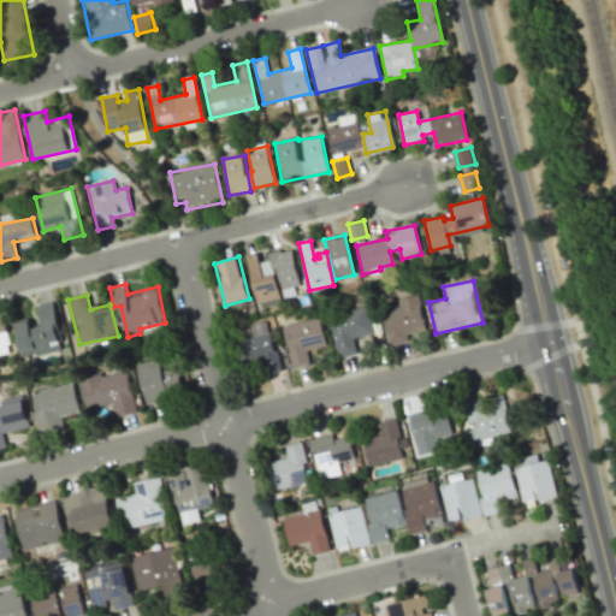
[(397,300),(400,309),(383,312),(390,345),(408,342),(407,333),(426,330),(419,295),(397,300)]
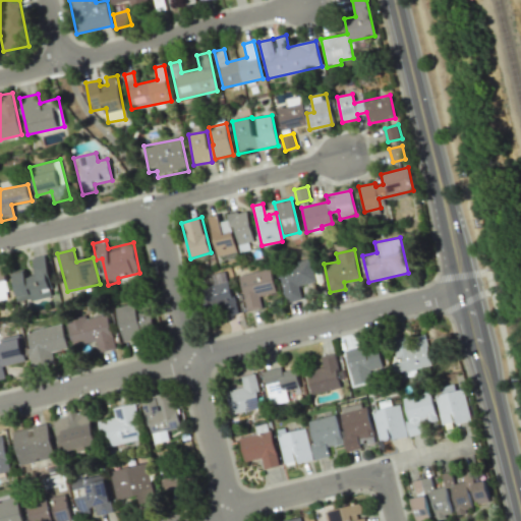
[(27,278),(25,271),(13,274),(16,287),(14,288),(17,301),(32,298),(33,300),(52,296),(51,289),(53,288),(46,262),(47,262),(46,255),(32,258),(36,276),(27,278)]
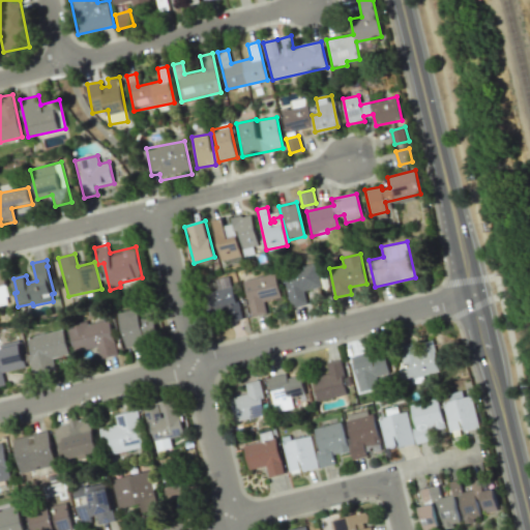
[(283,271),(292,307),(308,303),(305,291),(323,286),(317,262),(283,271)]
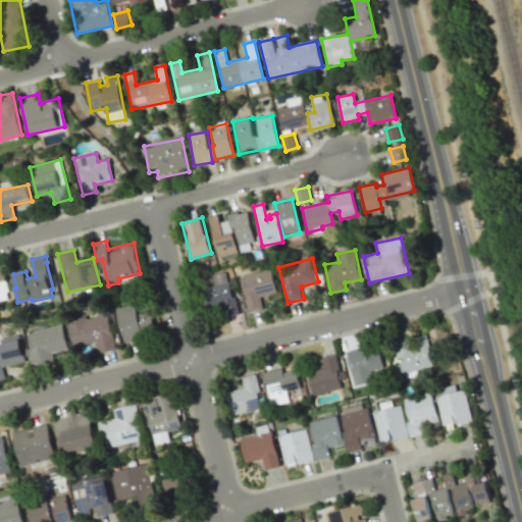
[(0,300),(9,298),(2,267),(0,267),(0,300)]
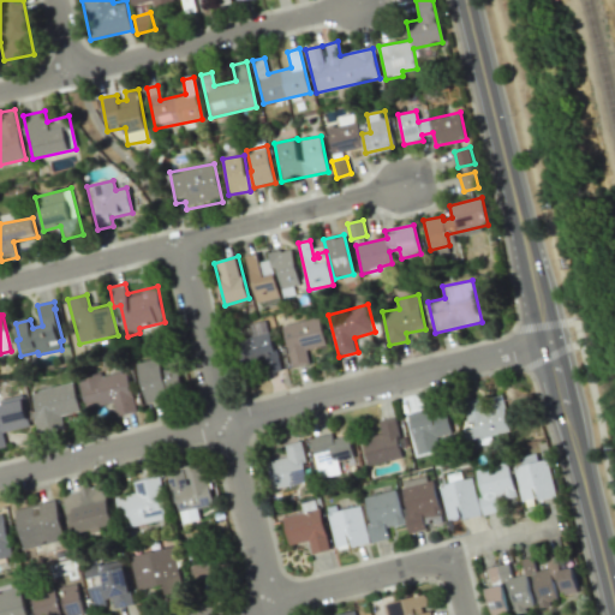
[(321,316),(327,345),(306,350),(310,364),(292,368),(282,324),(321,316)]
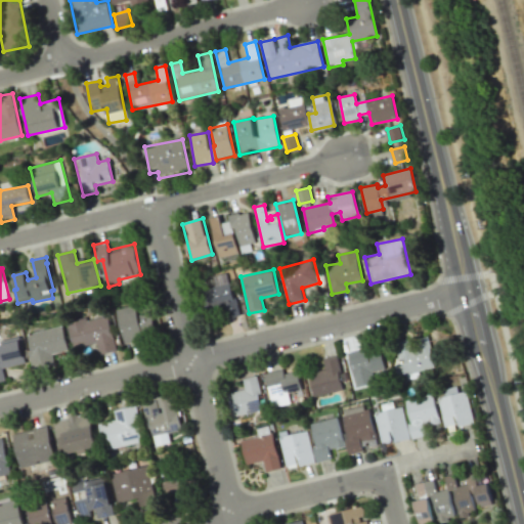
[(210,276),(212,287),(209,288),(216,320),(237,315),(228,272),(210,276)]
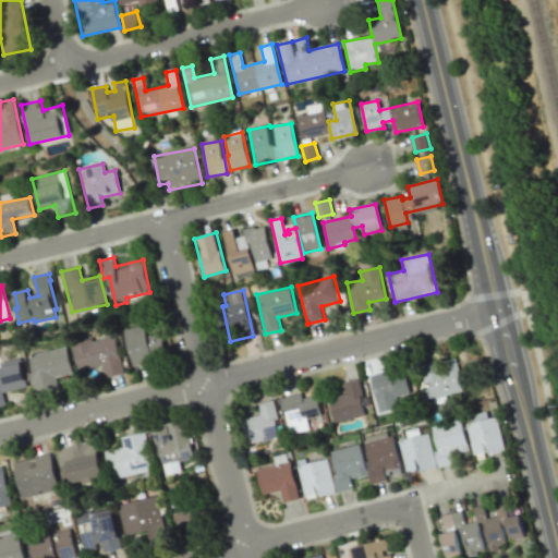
[(132,366),(166,356),(159,332),(146,336),(143,325),(122,330),(132,366)]
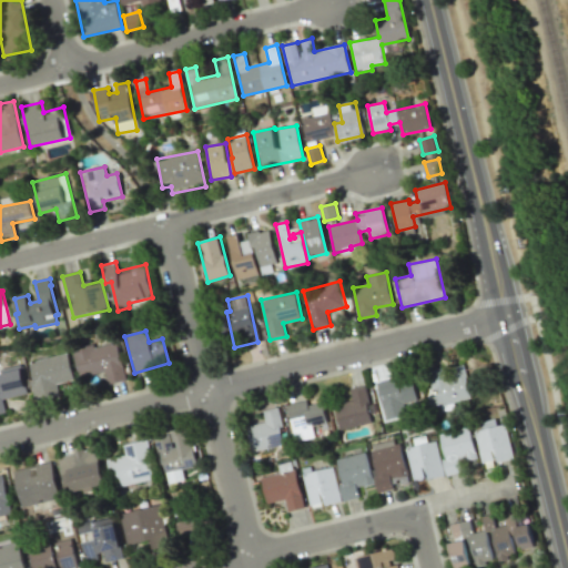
[(73,348),(80,376),(105,372),(109,384),(128,379),(118,343),(95,347),(94,344),(73,348)]
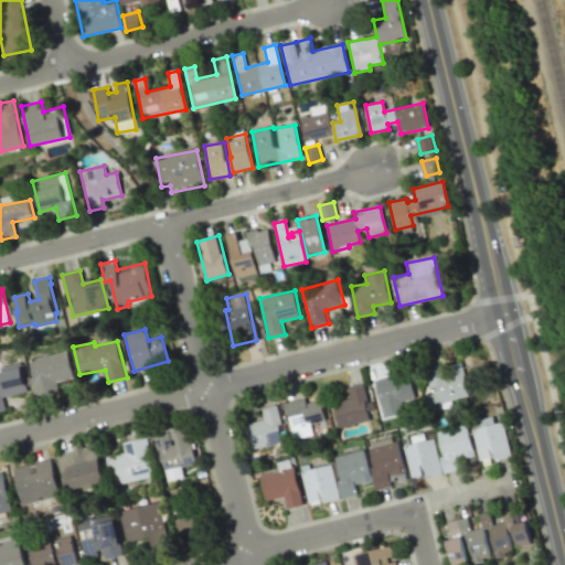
[(30,360),(67,351),(74,377),(56,382),(59,392),(34,397),(30,377),(33,376),(30,360)]
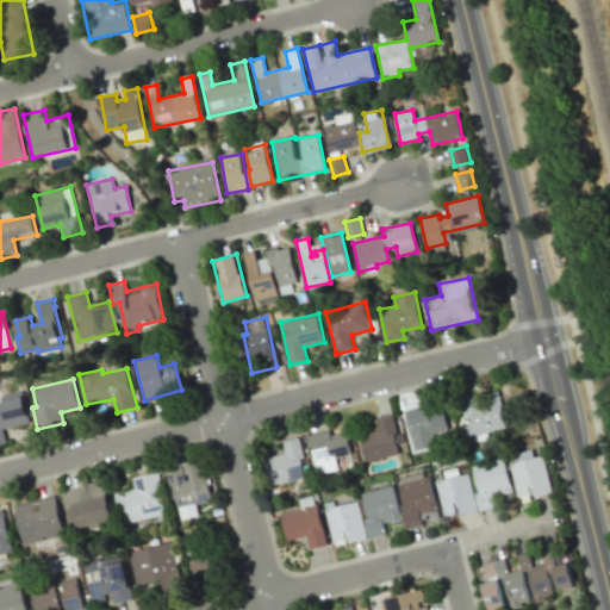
[(486,431),(504,428),(497,391),(461,398),(466,425),(464,425),(467,443),(487,439),(486,431)]
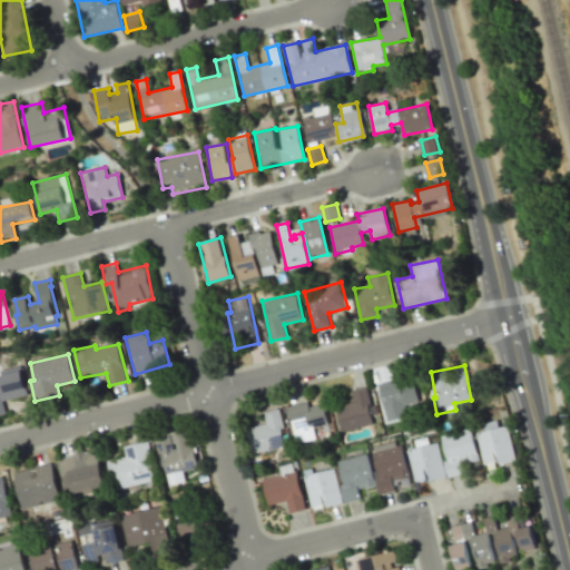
[(0,414),(6,414),(2,401),(27,395),(21,369),(0,372),(0,414)]
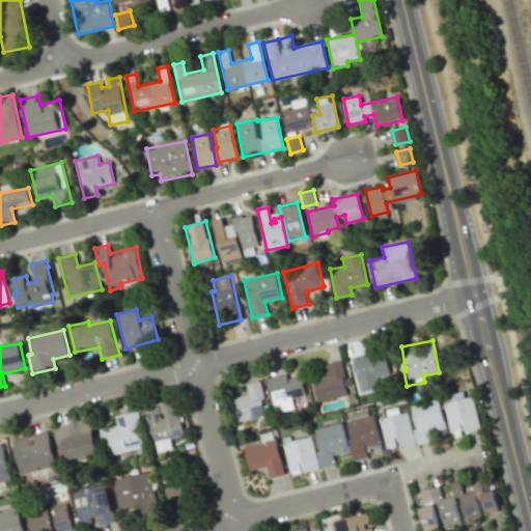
[(352,358),(360,392),(392,384),(384,351),(352,358)]
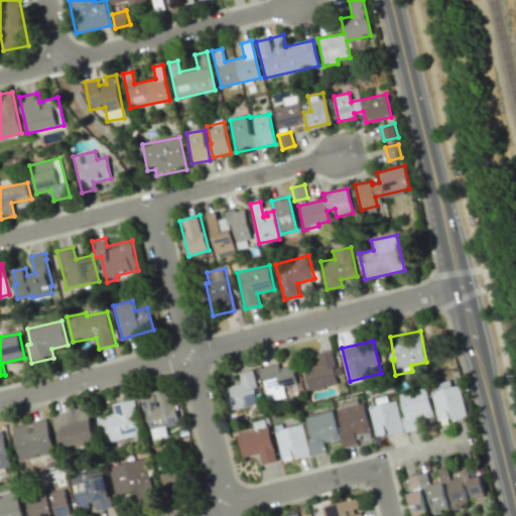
[(308,390),(339,384),(331,351),(317,354),(319,364),(303,368),(308,390)]
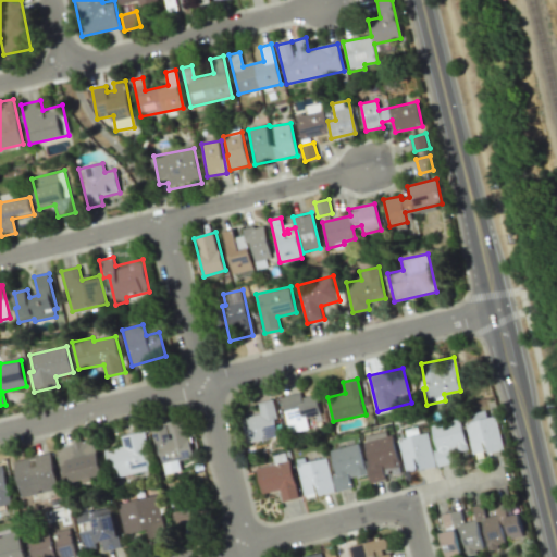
[(320,415),(316,394),(301,397),(300,393),(281,397),(288,433),(308,429),(306,418),(320,415)]
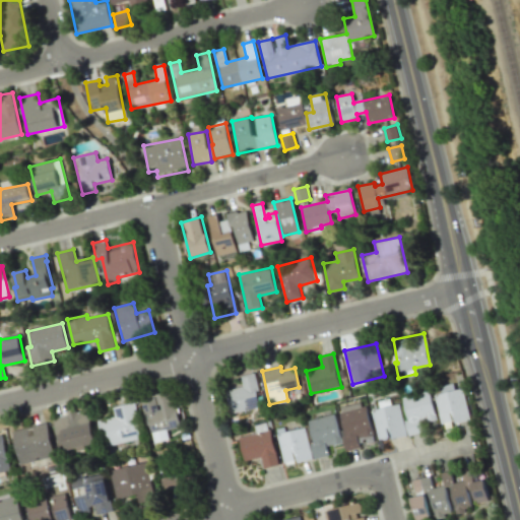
[(261,407),(253,373),(240,377),(243,386),(228,390),(234,414),(261,407)]
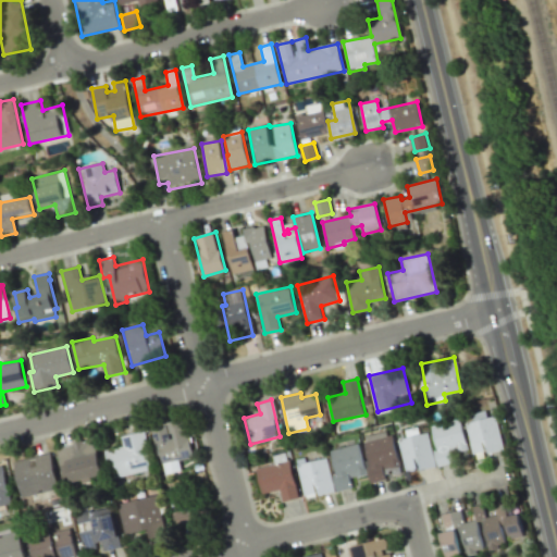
[(471,415),(472,421),(465,423),(472,454),(487,450),(487,454),(504,449),(496,416),(487,418),(486,410),(471,415)]
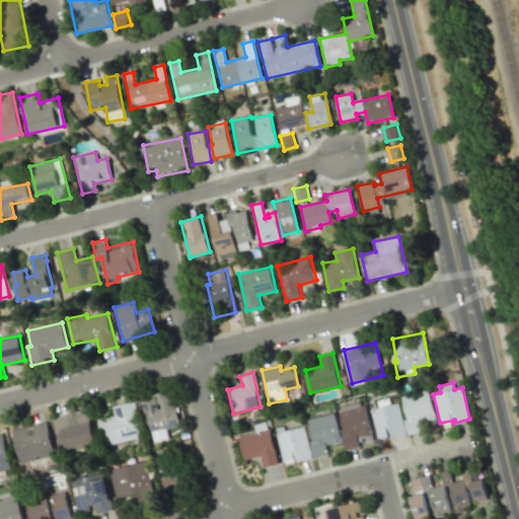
[(401,395),(406,419),(404,420),(408,435),(423,431),(421,422),(436,418),(429,389),(401,395)]
